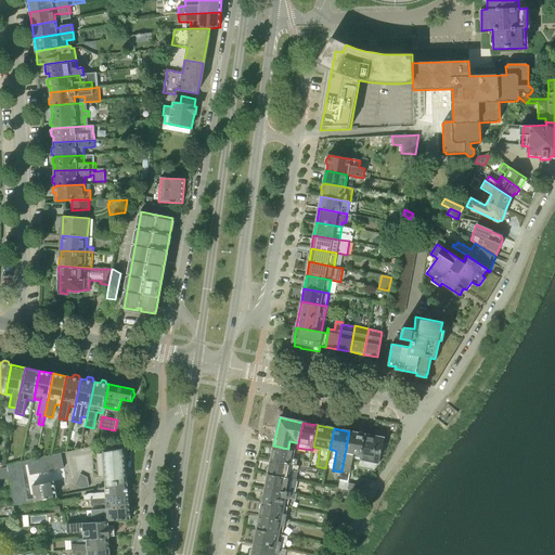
[(359,463),(360,463),(365,434),(364,434),(349,431),(341,472),(340,472),(338,480),(348,482),(353,454),(361,455),(359,463)]
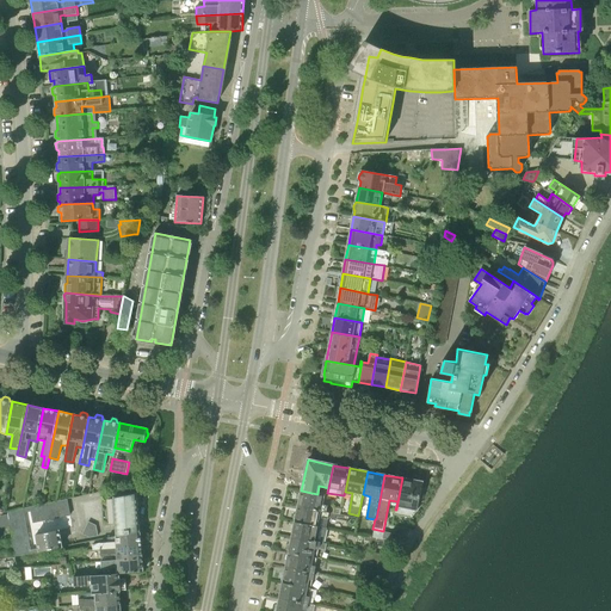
[(402,477),(396,510),(396,511),(412,513),(418,507),(419,495),(423,497),(425,487),(407,483),(408,479),(402,477)]
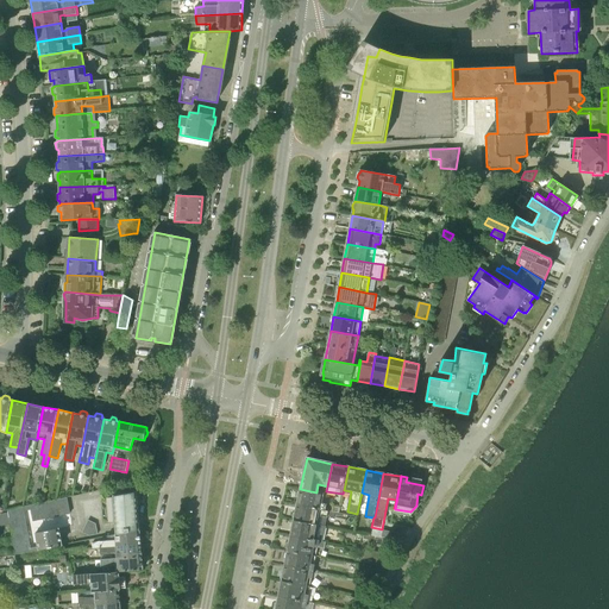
[(297,504),(326,510),(327,503),(322,503),(324,493),(322,493),(322,494),(316,493),(300,489),(297,504)]
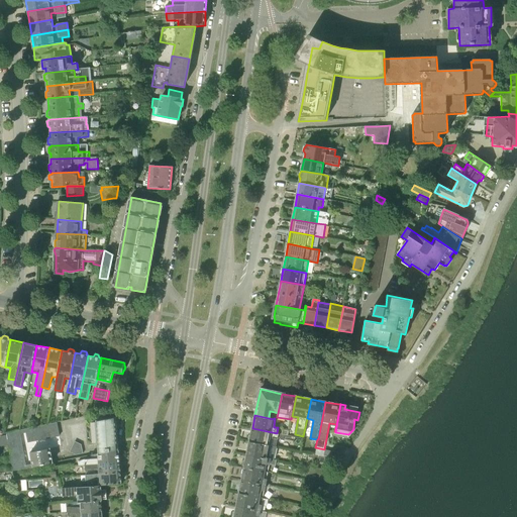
[(118,450),(118,443),(117,432),(116,417),(96,421),(96,422),(94,422),(86,424),(88,445),(96,444),(98,443),(99,454),(118,450)]
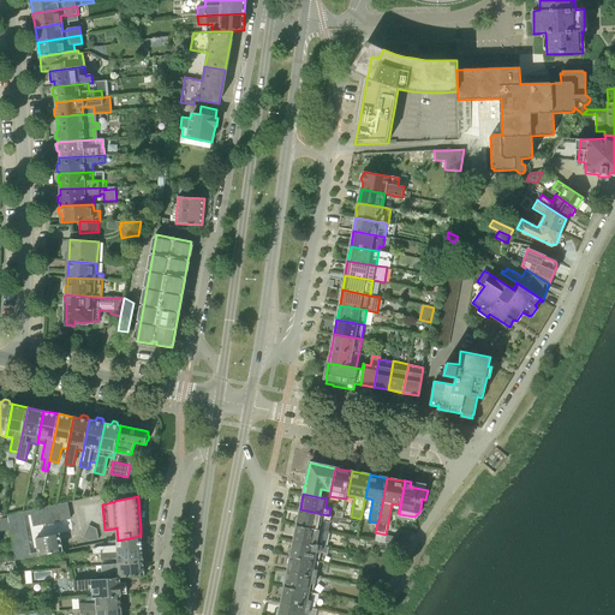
[(71,518),(67,502),(45,507),(30,511),(31,513),(34,525),(71,518)]
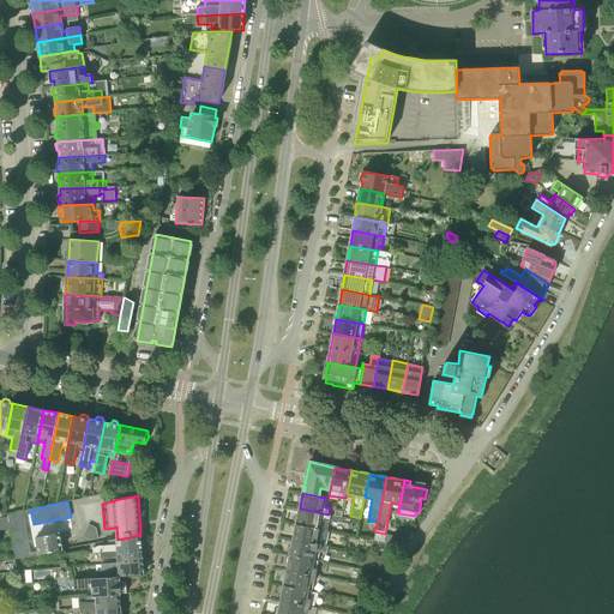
[(296,524),(327,530),(329,522),(330,522),(331,516),(329,515),(300,509),(296,524)]
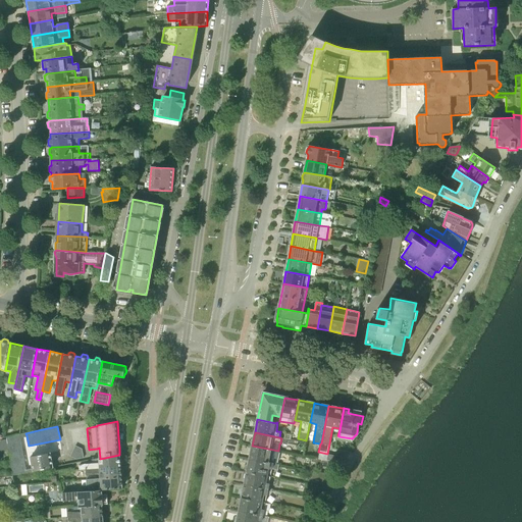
[(8,449),(13,475),(25,473),(18,437),(6,439),(8,449)]
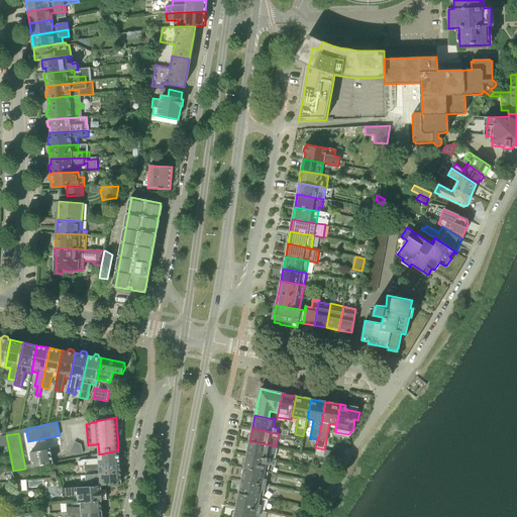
[(247,454),(274,459),(277,446),(276,446),(249,441),(247,454)]
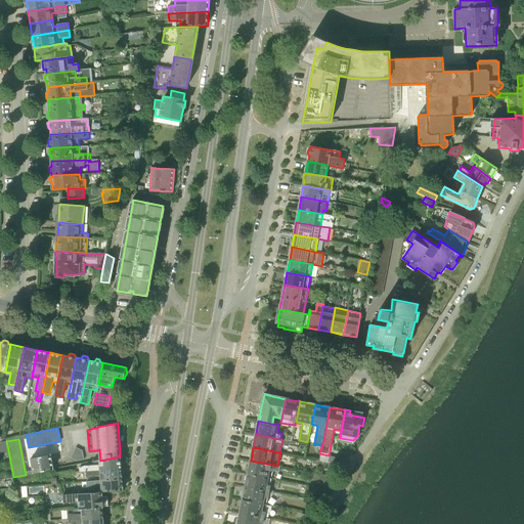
[(83,451),(76,448),(71,459),(77,462),(84,461),(83,451)]
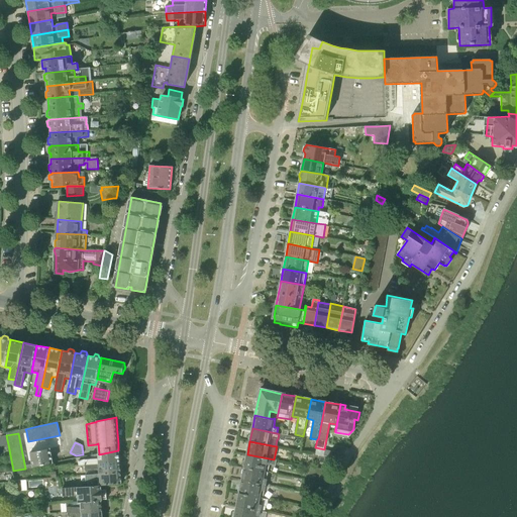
[(308,452),(312,453),(324,455),(324,454),(325,449),(324,449),(315,447),(313,447),(309,446),(307,452),(308,452)]
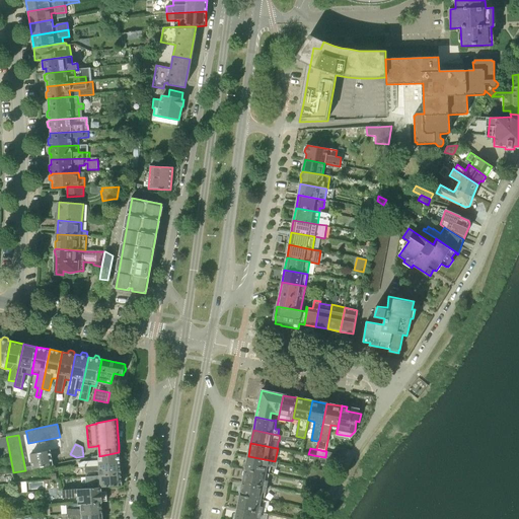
[(51,450),(31,454),(34,468),(54,464),(51,450)]
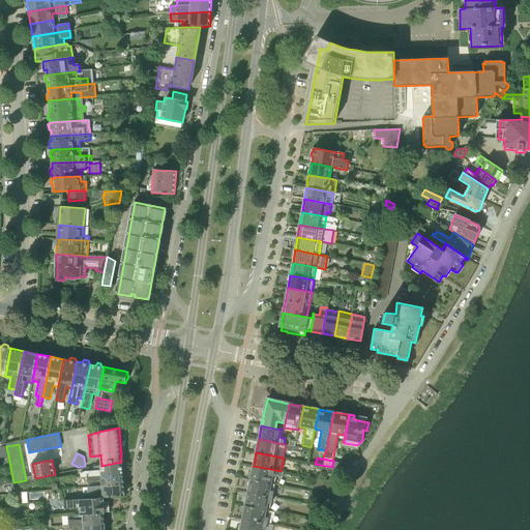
[(87,476),(123,473),(121,462),(101,466),(93,467),(94,470),(87,471),(81,472),(81,476),(87,476)]
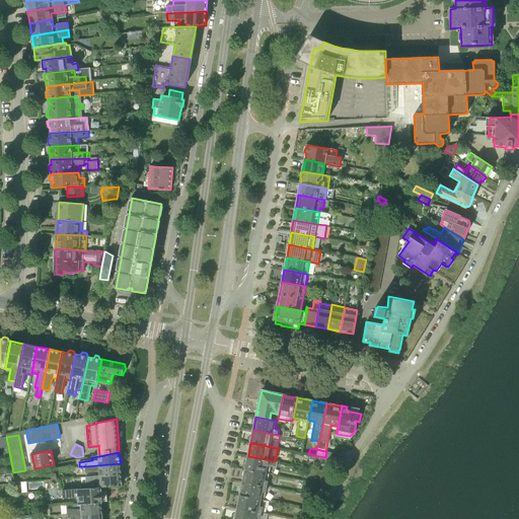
[(325,457),(319,456),(313,455),(309,454),(308,458),(312,459),(314,462),(317,463),(338,467),(340,459),(325,456),(325,457)]
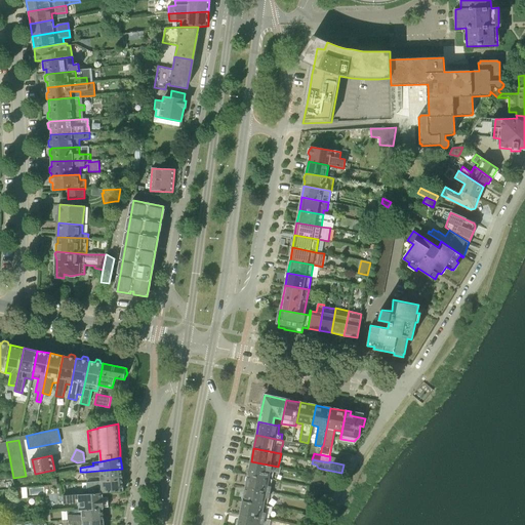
[(248,475),(272,479),(274,472),(274,473),(275,472),(280,473),(280,467),(278,467),(251,461),(248,475)]
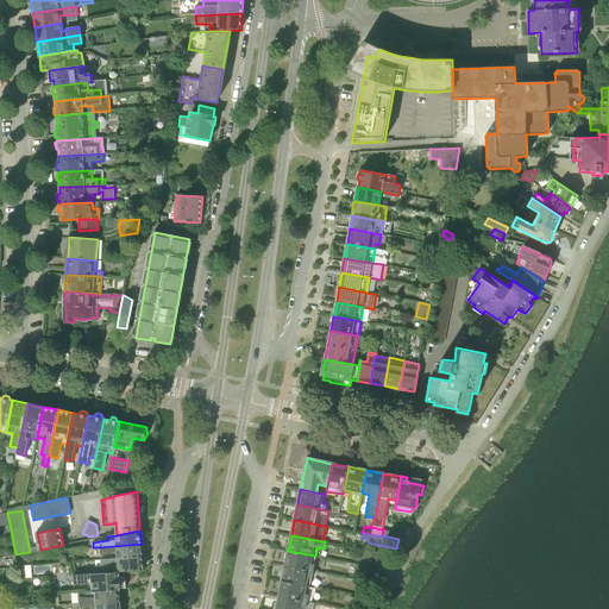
[(101,559),(142,556),(142,544),(100,547),(101,559)]
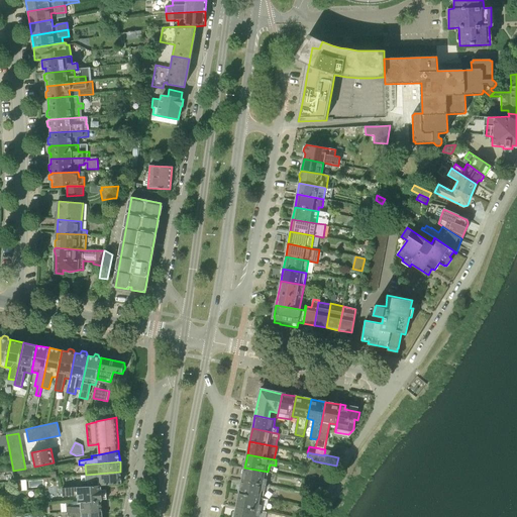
[(309,474),(321,476),(322,470),(310,467),(309,474)]
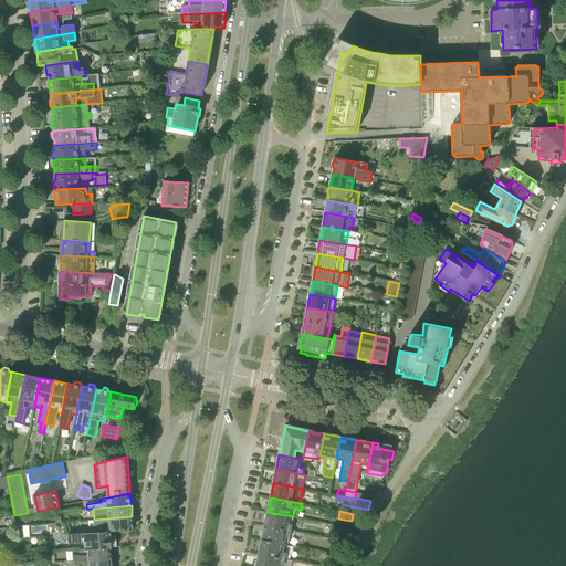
[(265,526),(291,531),(293,524),(292,524),(293,516),(268,512),(265,526)]
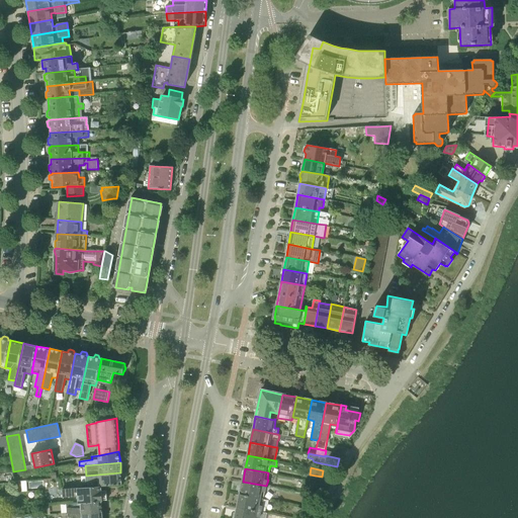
[(87,487),(100,486),(121,485),(120,472),(86,476),(87,487)]
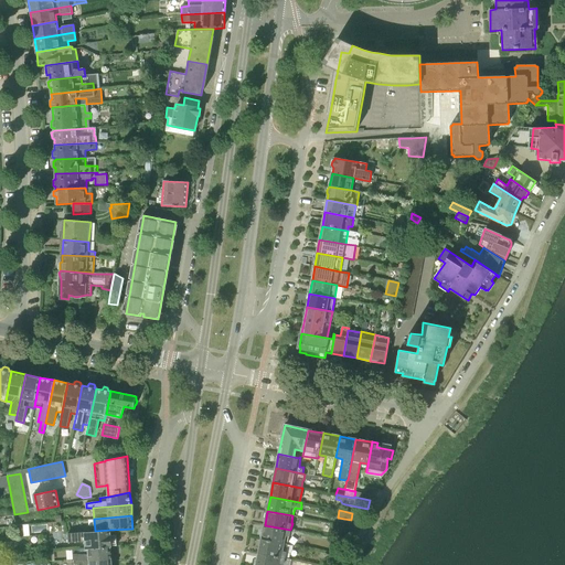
[(262,539),(287,544),(289,536),(290,530),(265,525),(262,539)]
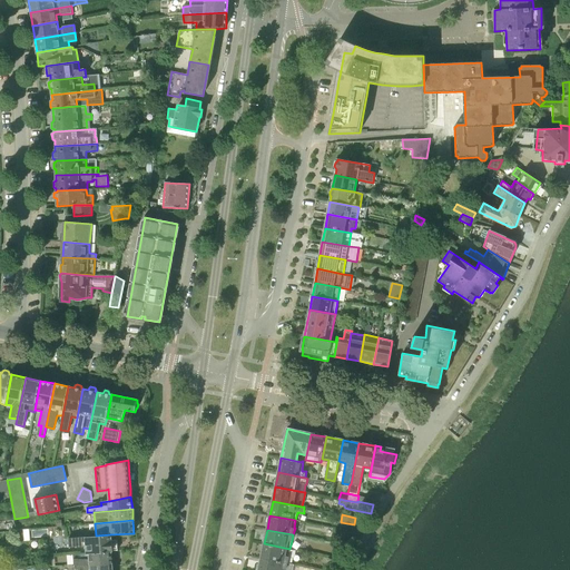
[(69,547),(86,546),(86,554),(111,551),(110,540),(110,534),(96,536),(68,538),(69,547)]
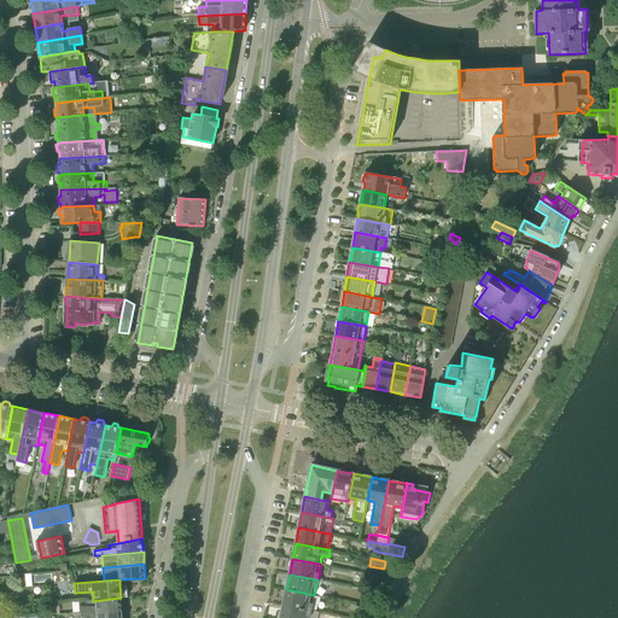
[(284,605),(313,611),(314,604),(313,604),(314,595),(286,589),(284,605)]
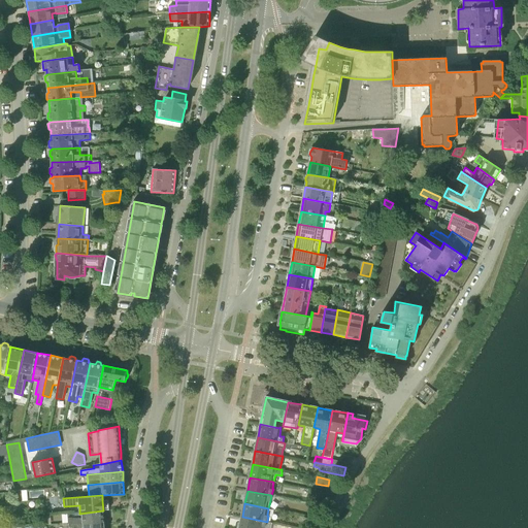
[(68,523),(104,524),(103,510),(79,514),(68,514),(68,523)]
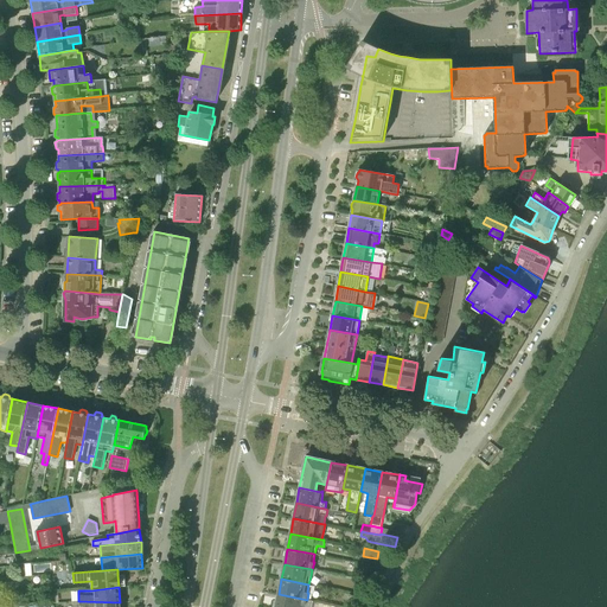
[(275,606),(304,606),(305,606),(307,600),(279,594),(275,606)]
